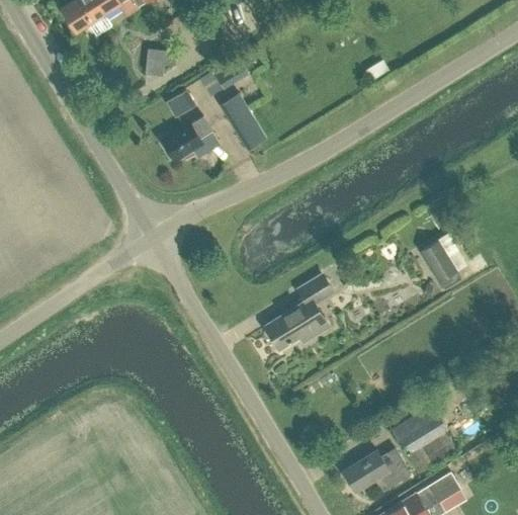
[(75,0),(62,9),(76,30),(88,23),(97,37),(112,27),(103,13),(123,0),(133,0),(138,8),(145,3),(146,3),(151,0),(75,0)]
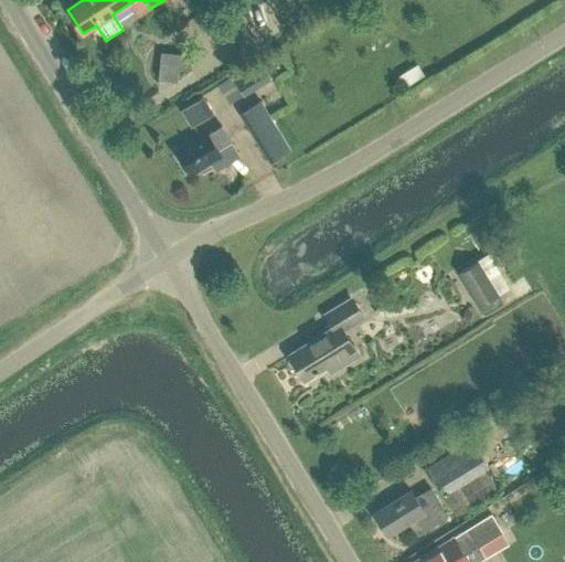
[(161,55),(159,82),(177,83),(179,57),(161,55)]
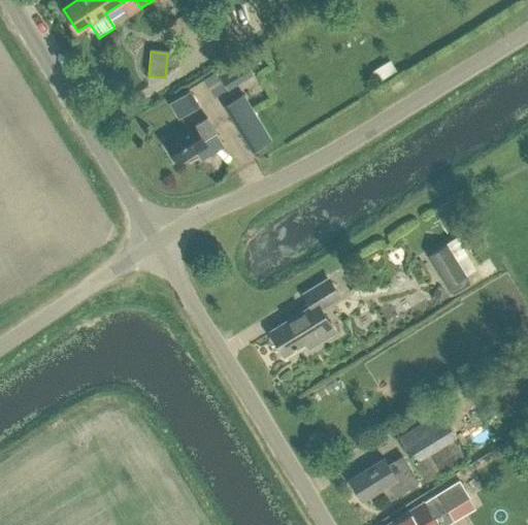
[(217,73),(228,92),(254,77),(242,59),(217,73)]
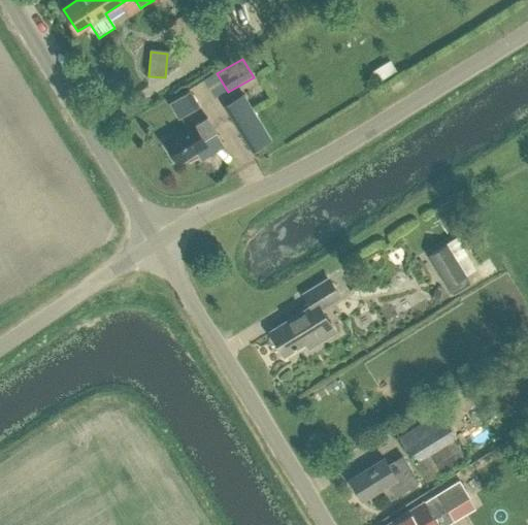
[(390,63),(371,73),(378,85),(396,73),(390,63)]
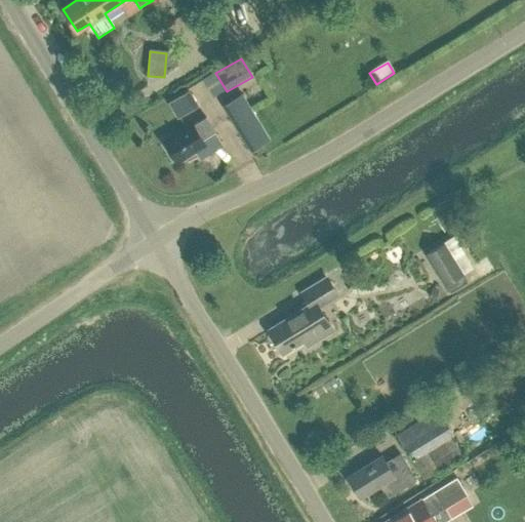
[(177,119),(198,111),(191,92),(170,102),(177,119)]
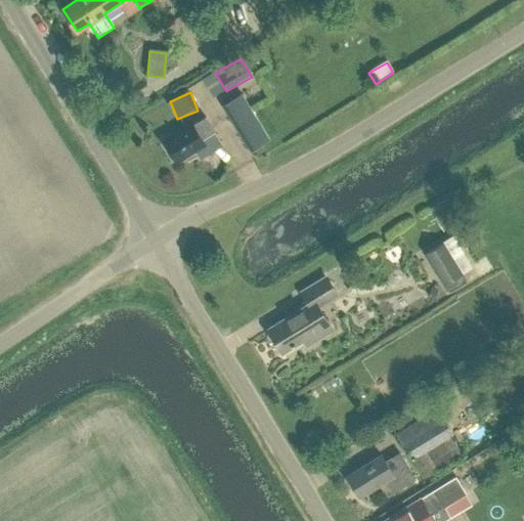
[(242,95),(224,106),(232,120),(239,133),(251,150),(268,139),(258,122),(242,95)]
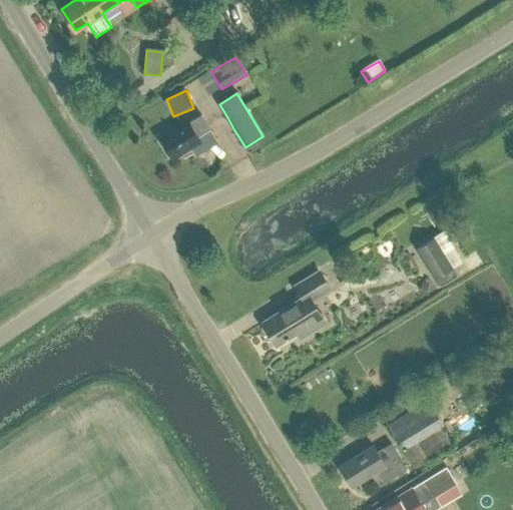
[(210,130),(200,116),(188,123),(187,122),(159,140),(172,160),(200,142),(197,138),(210,130)]
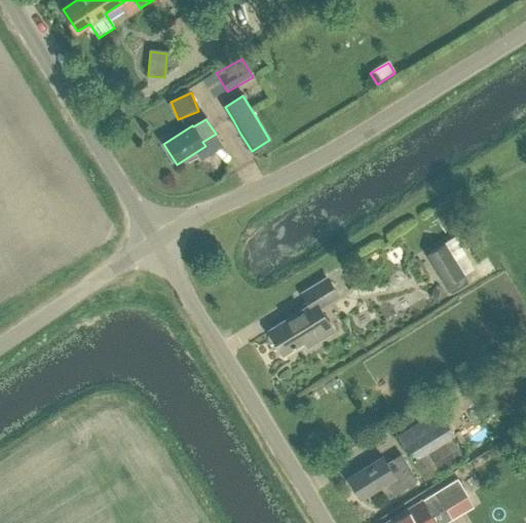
[(425,255),(445,287),(450,295),(470,284),(464,274),(445,243),(425,255)]
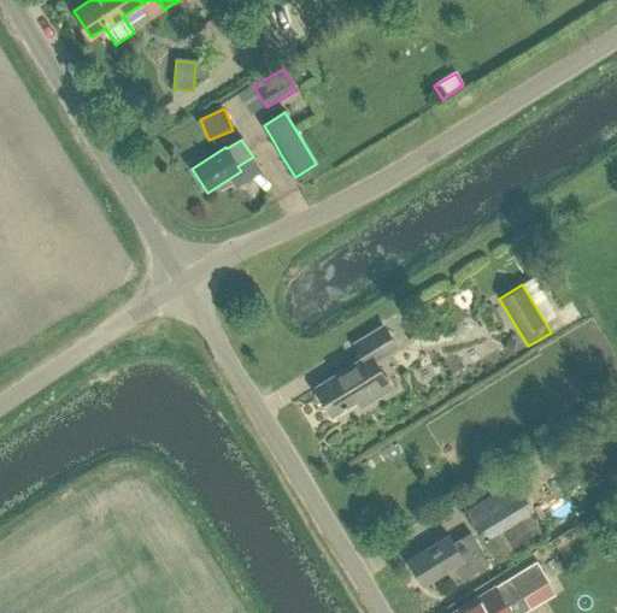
[(364,407),(392,390),(374,363),(395,349),(383,329),(356,346),(365,360),(316,390),(333,417),(360,399),(364,407)]
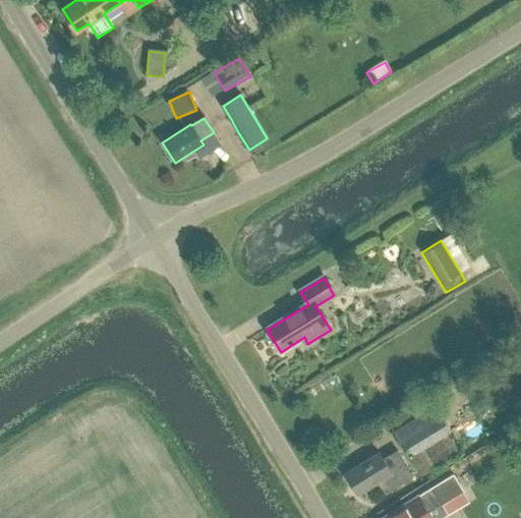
[(436,453),(453,443),(447,434),(450,433),(435,408),(393,434),(408,458),(430,445),(436,453)]
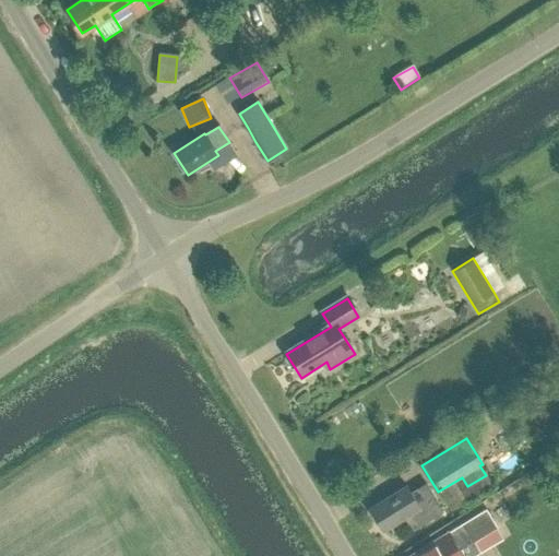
[(462,477),(438,492),(452,515),(494,488),(486,475),(467,486),(462,477)]
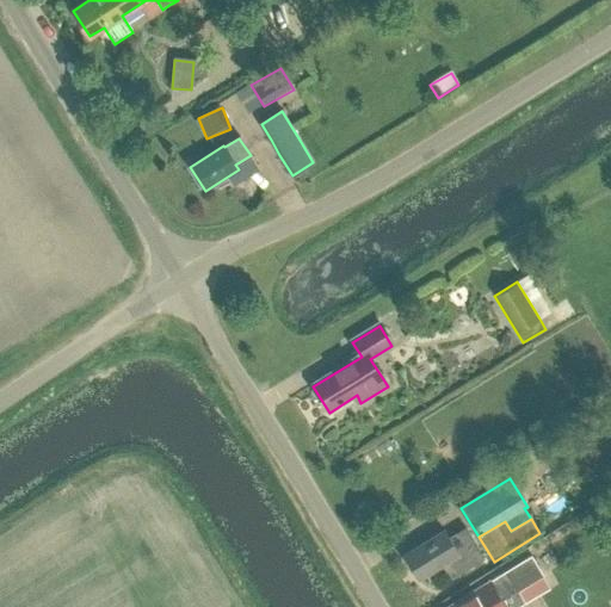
[(483,559),(466,530),(449,540),(444,532),(403,557),(419,581),(449,562),(457,576),(483,559)]
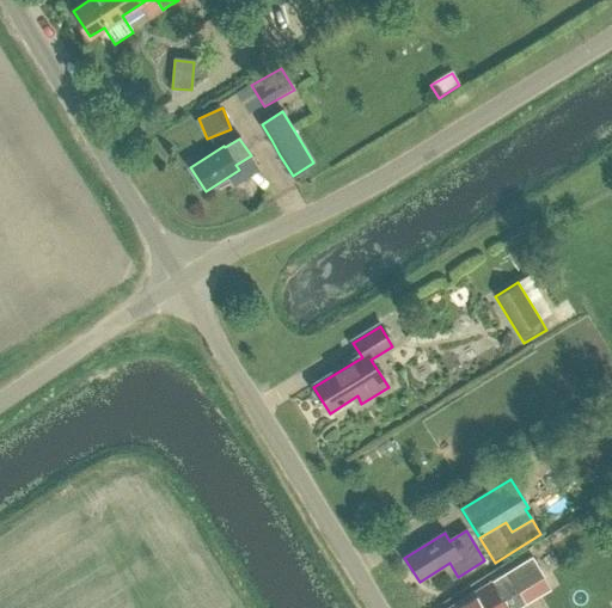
[(463,605),(458,607),(524,607),(526,606),(518,593),(542,578),(531,560),(507,575),(506,573),(460,601),(463,605)]
